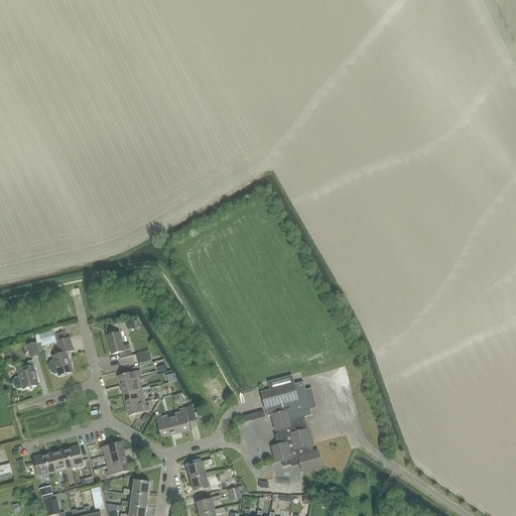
[(128,331),(135,329),(133,321),(126,323),(128,331)]
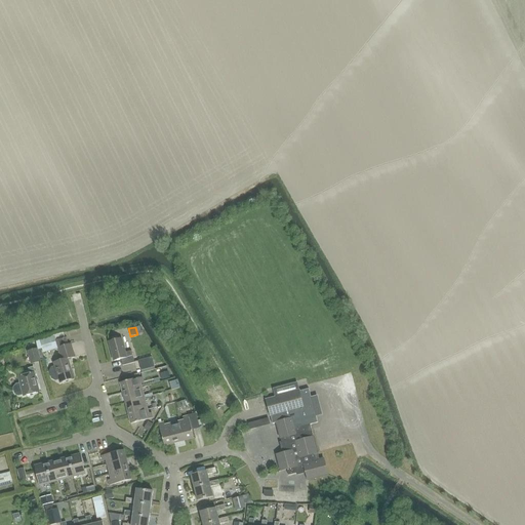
[(52,344),(50,337),(40,340),(36,341),(38,349),(41,348),(41,347),(52,344)]
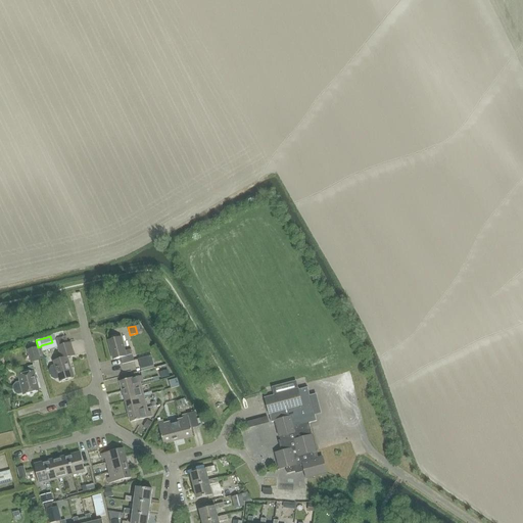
[(70,343),(67,344),(65,337),(58,339),(55,340),(61,359),(54,362),(55,366),(51,367),(50,370),(52,377),(55,379),(59,378),(60,381),(73,377),(66,358),(75,355),(70,343)]
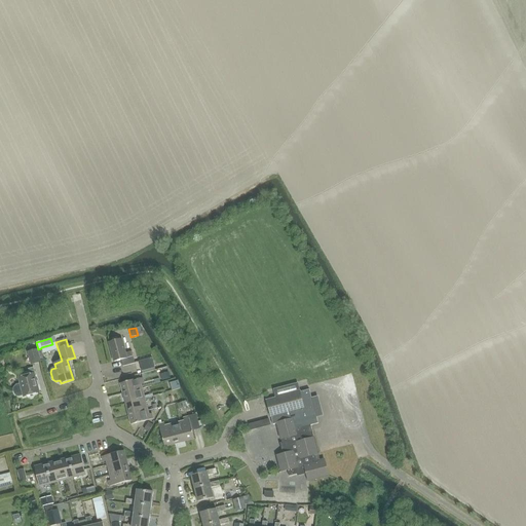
[(125,353),(121,339),(110,342),(114,362),(121,360),(123,367),(135,364),(132,351),(125,353)]
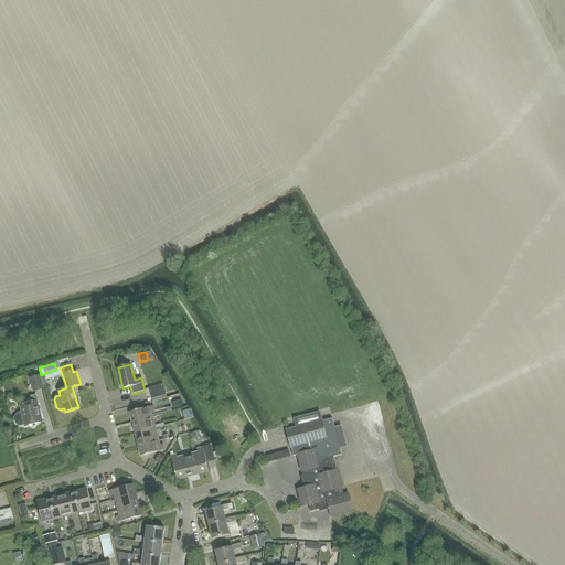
[(29,379),(32,393),(44,390),(43,386),(46,386),(43,375),(40,376),(40,375),(29,379)]
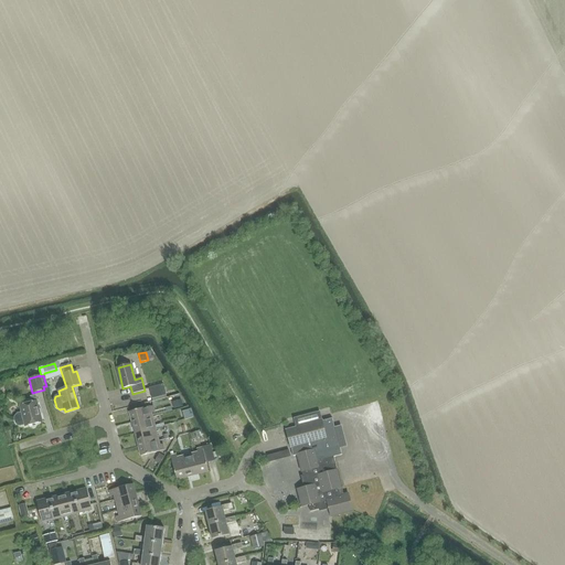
[(151,400),(167,396),(163,384),(149,387),(151,400)]
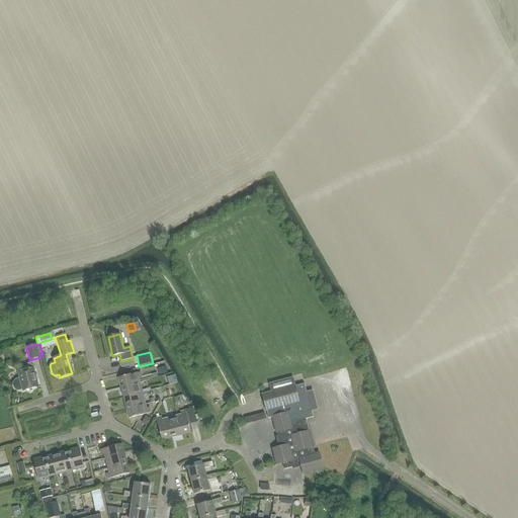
[(23,391),(38,386),(33,368),(34,368),(32,362),(27,363),(29,369),(18,372),(19,378),(16,379),(13,382),(13,384),(14,387),(15,390),(17,391),(19,391),(22,390),(23,391)]
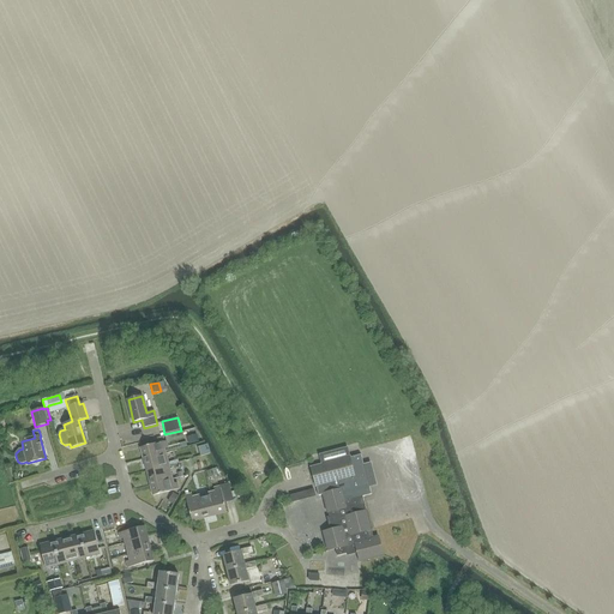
[(188,445),(199,441),(197,434),(187,437),(188,445)]
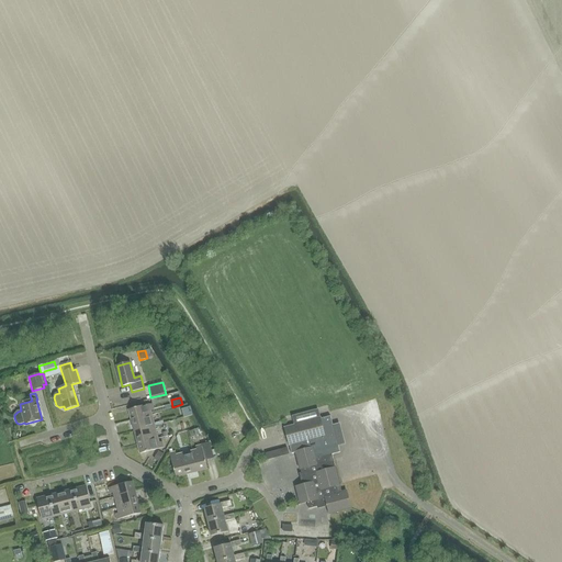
[(131,419),(152,414),(150,409),(154,409),(153,404),(128,409),(131,419)]
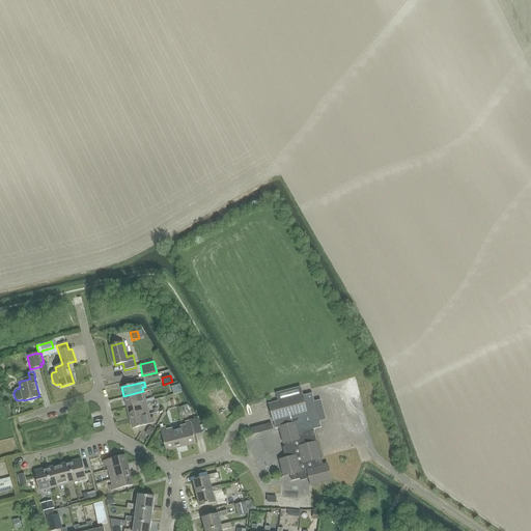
[(175,394),(184,393),(183,385),(174,386),(175,394)]
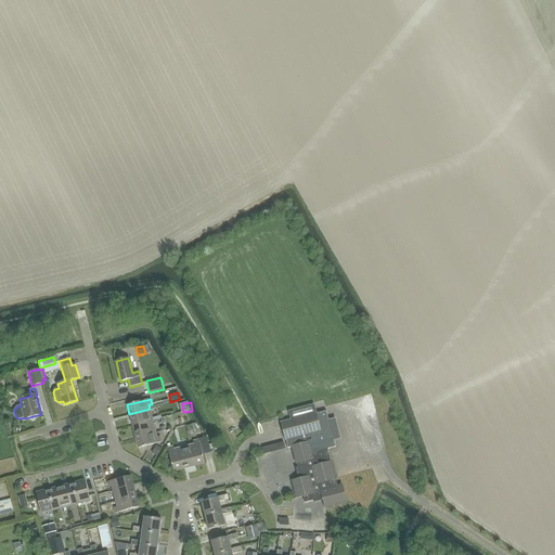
[(132,426),(153,421),(150,409),(129,414),(132,426)]
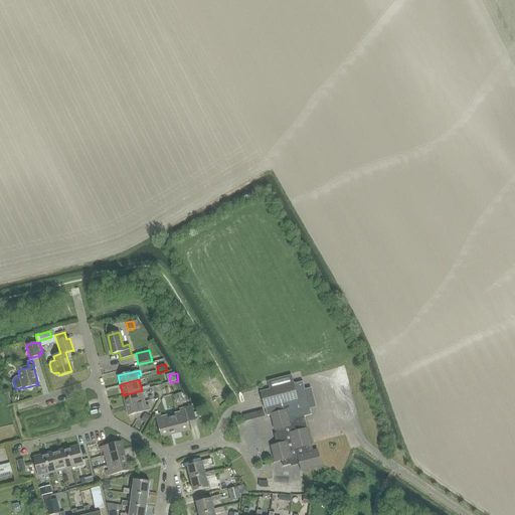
[(304,416),(311,414),(303,381),(294,384),(293,383),(261,392),(267,416),(271,415),(271,414),(287,410),(290,419),(304,416)]
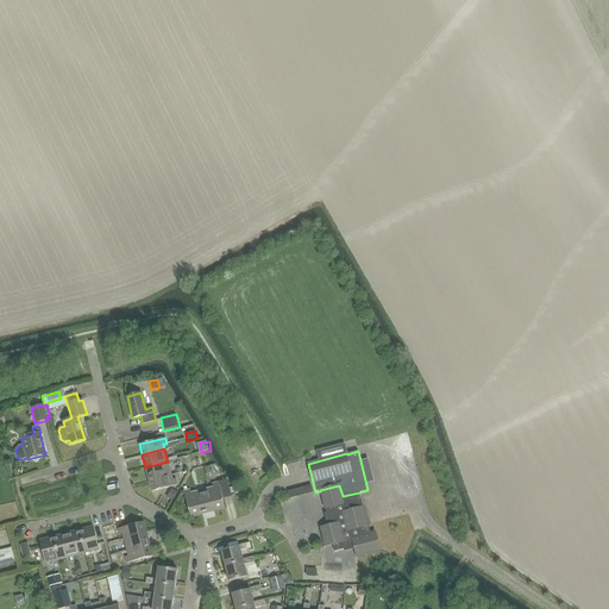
[(149,482),(171,476),(168,462),(145,468),(149,482)]
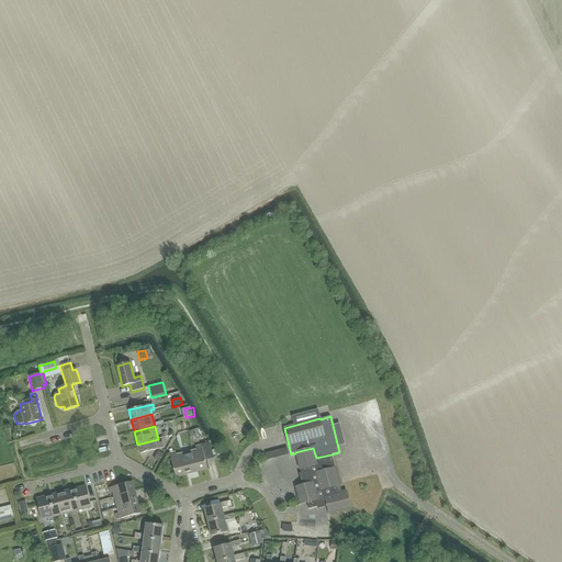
[(163,442),(159,444),(158,439),(137,445),(139,453),(164,448),(163,442)]
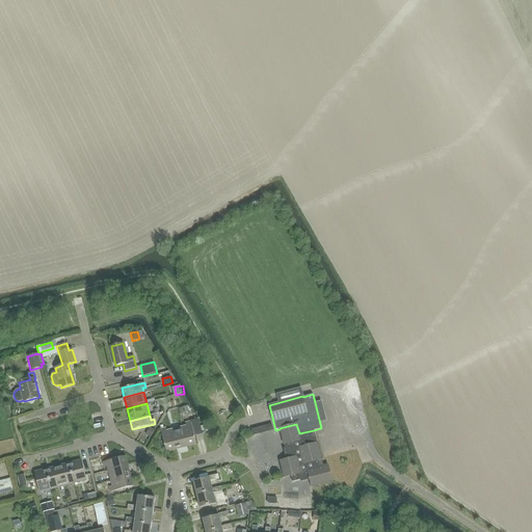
[(186,426),(182,427),(187,447),(196,444),(190,422),(185,423),(186,426)]
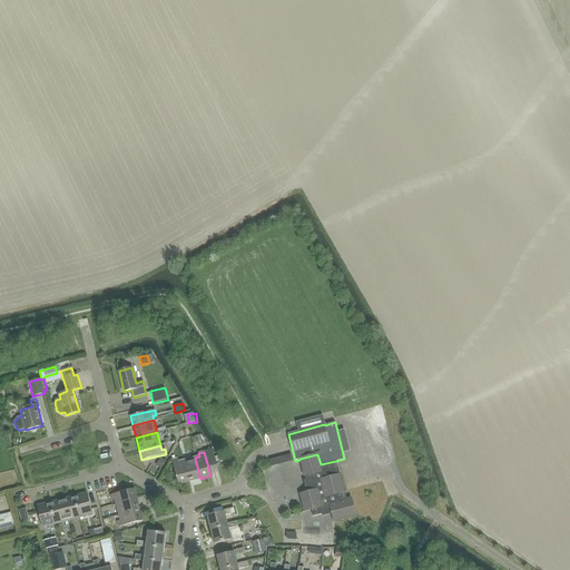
[(332,512),(334,522),(356,517),(351,498),(346,499),(336,461),(321,464),(317,454),(300,459),(300,460),(304,477),(304,475),(308,492),(300,494),(304,511),(311,510),(313,517),(332,512)]
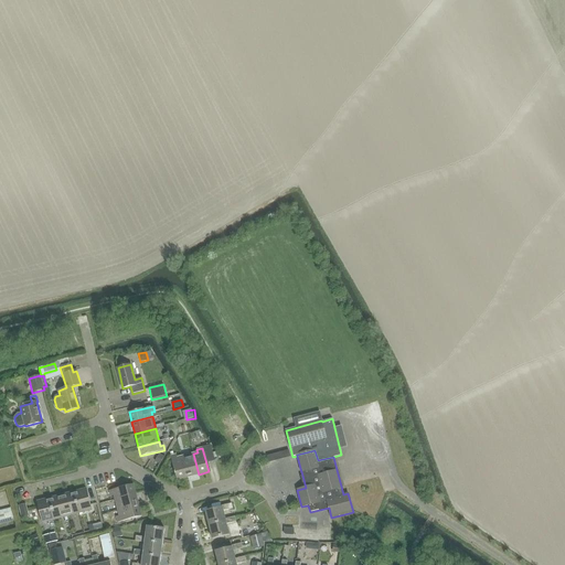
[(290,457),(288,451),(267,457),(269,462),(290,457)]
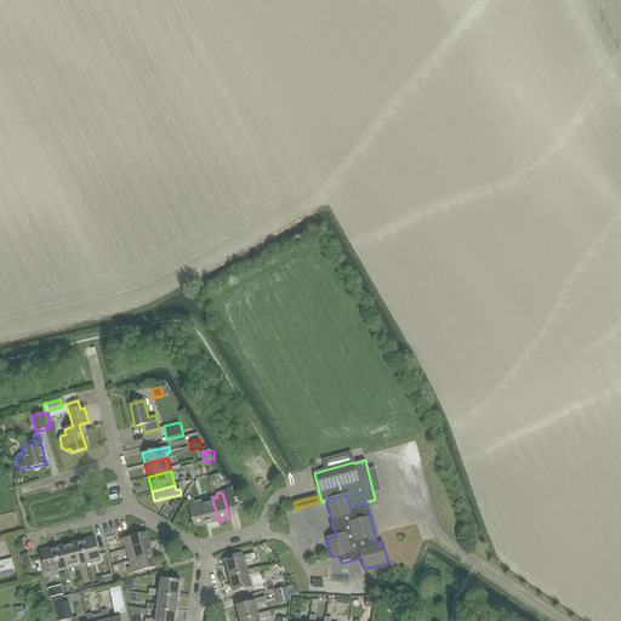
[(194,528),(205,524),(199,502),(194,503),(193,500),(191,501),(191,497),(187,497),(187,501),(194,528)]
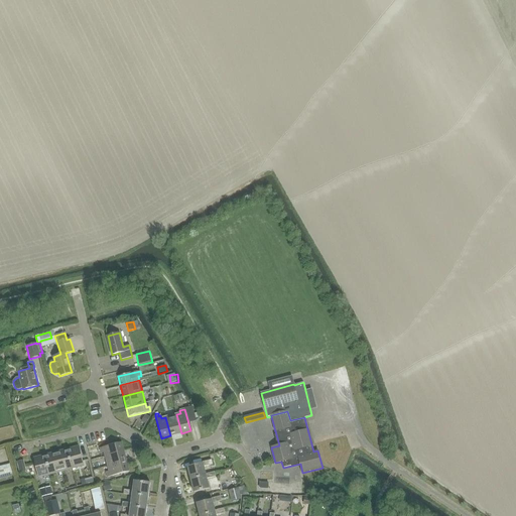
[(146,424),(150,417),(145,414),(141,421),(146,424)]
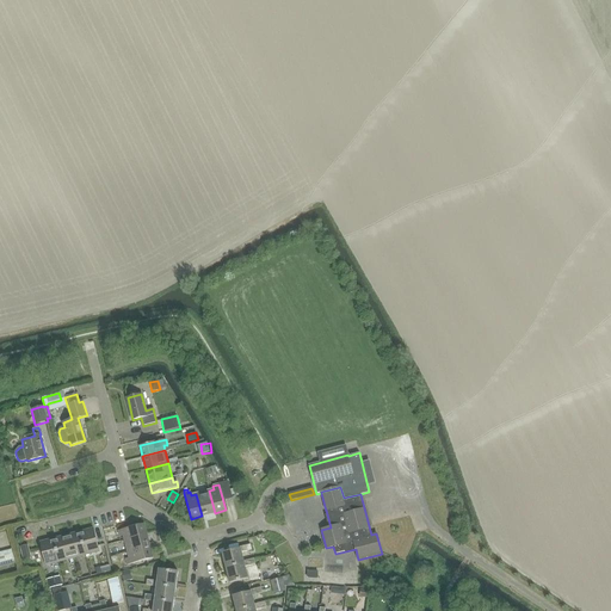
[(215,513),(209,491),(196,494),(202,516),(215,513)]
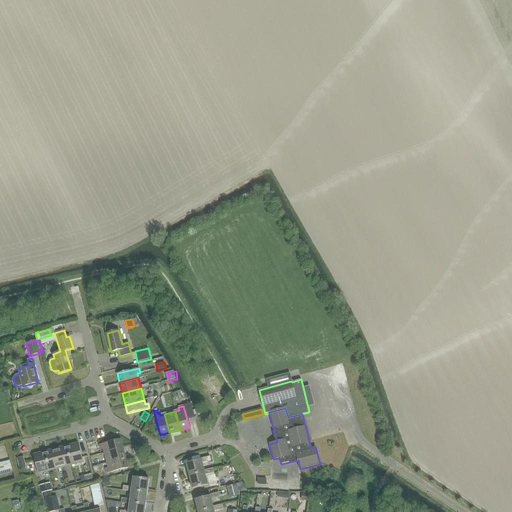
[(123,448),(121,439),(99,444),(100,449),(103,449),(104,453),(123,448)]
